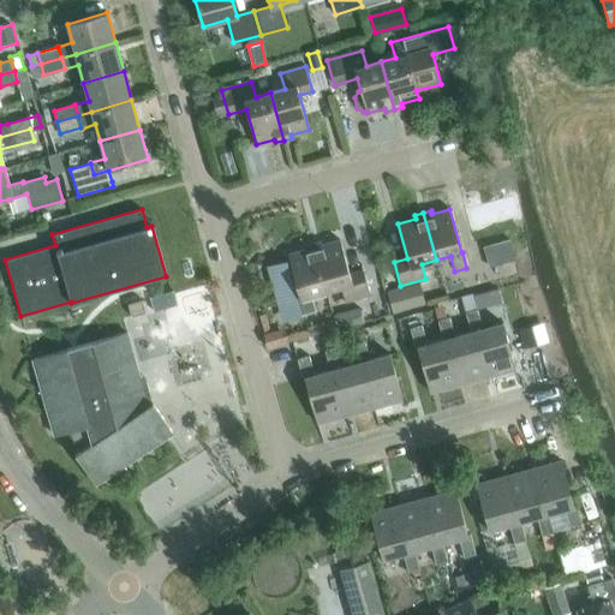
[(489,268),(517,261),(511,239),(484,246),(489,268)]
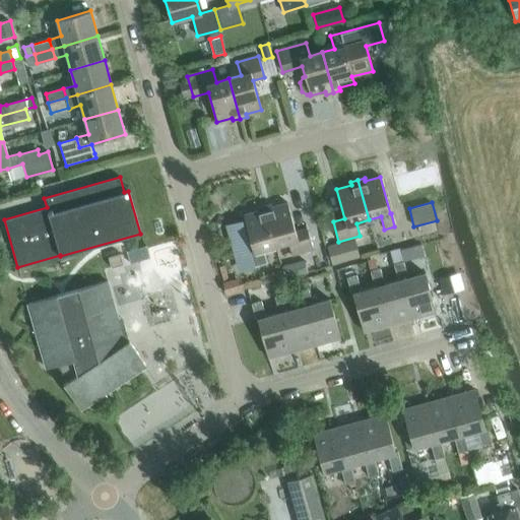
[(264,206),(275,246),(287,243),(291,256),(313,250),(307,229),(296,233),(286,203),(272,207),(271,204),(264,206)]
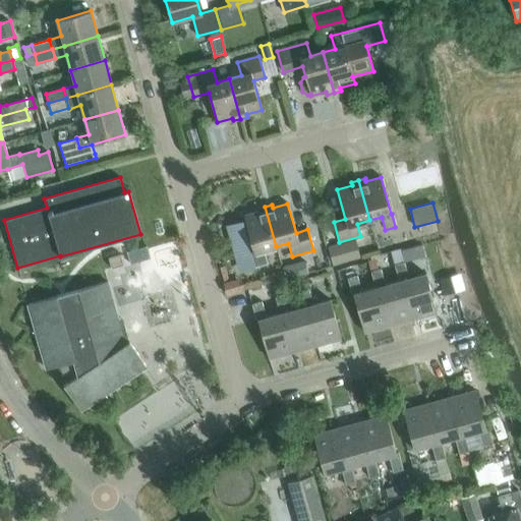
[(232,236),(241,271),(268,264),(264,250),(276,246),(265,207),(257,209),(258,212),(243,216),(245,222),(238,224),(232,236)]
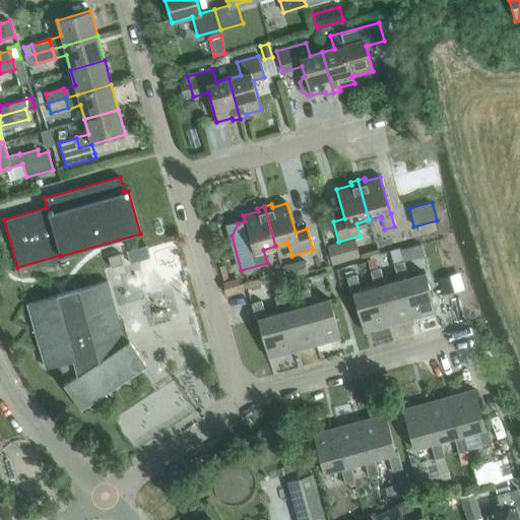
[(332,265),(361,258),(355,239),(327,247),(332,265)]
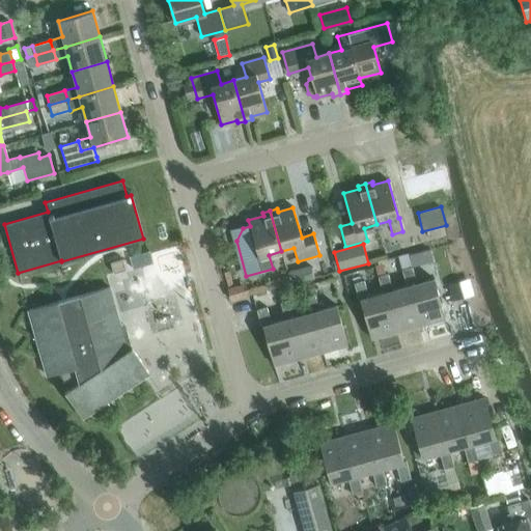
[(149,251),(130,257),(133,270),(154,263),(149,251)]
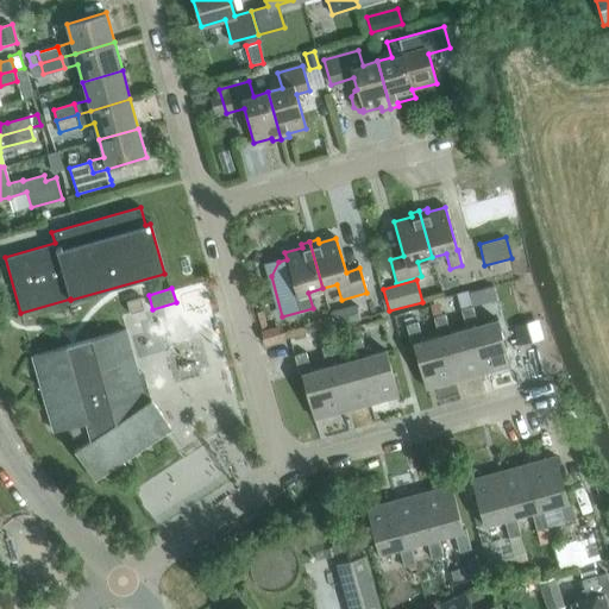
[(472,307),(469,293),(468,290),(457,294),(460,309),(472,307)]
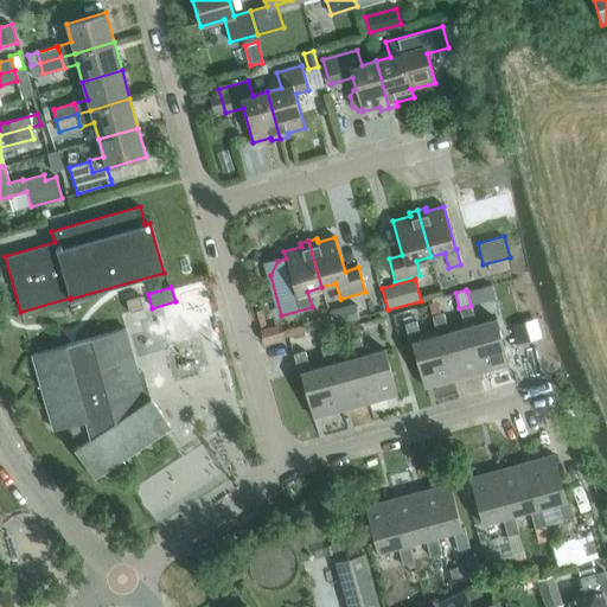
[(129,313),(144,308),(140,296),(126,300),(129,313)]
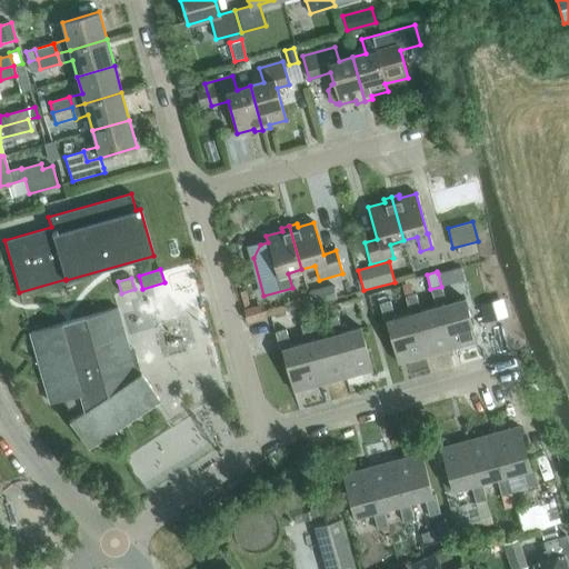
[(330,280),(307,287),(310,301),(335,295),(330,280)]
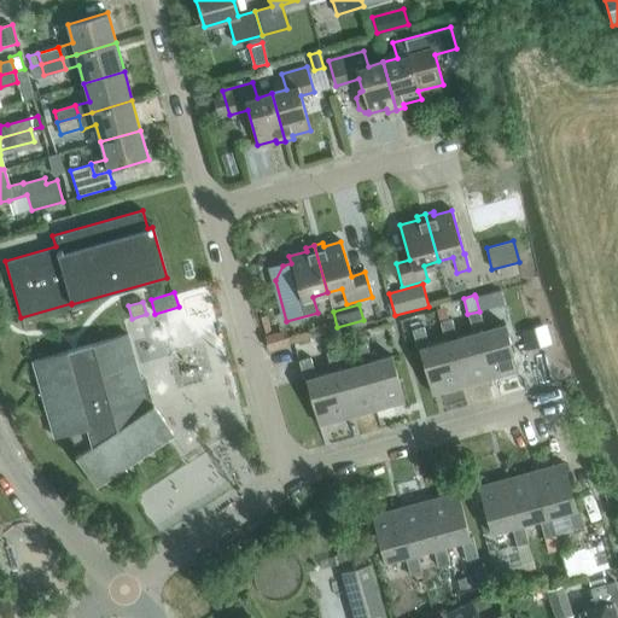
[(467,314),(473,333),(485,379),(517,371),(505,325),(484,330),(479,312),(467,314)]
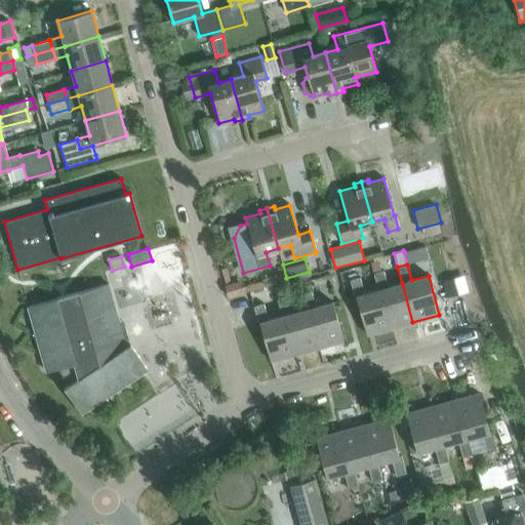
[(412,322),(402,283),(388,287),(384,271),(373,274),(378,289),(389,329),(412,322)]
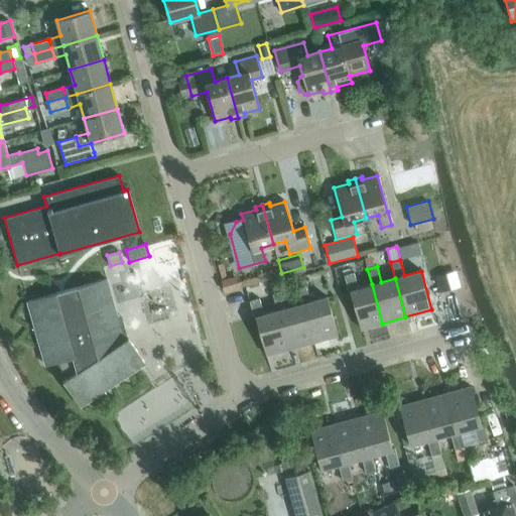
[(382,324),(372,284),(358,288),(354,272),(344,275),(349,292),(351,291),(361,329),(382,324)]
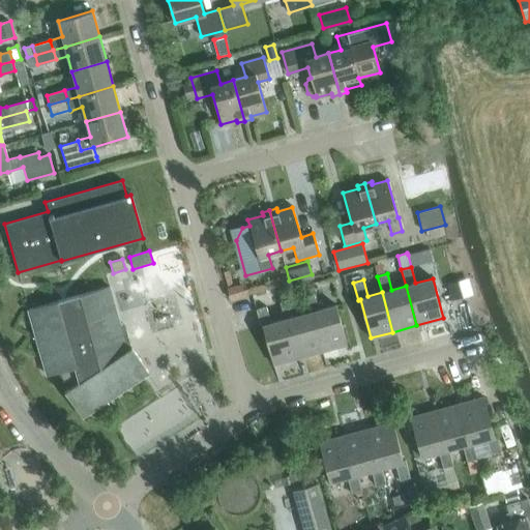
[(467,280),(447,285),(451,301),(471,296),(467,280)]
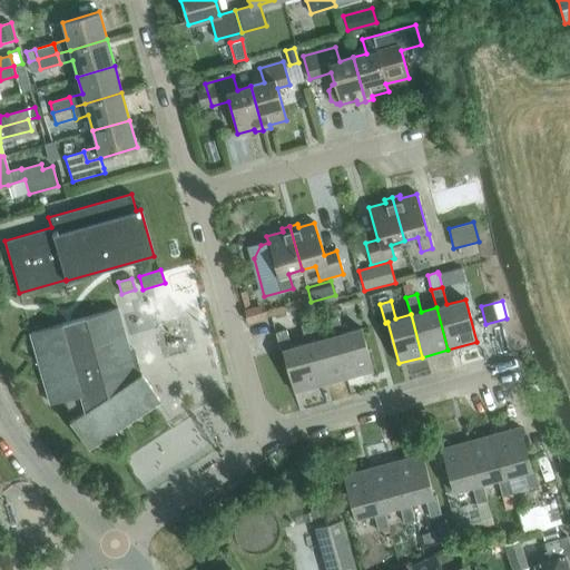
[(324,308),(326,315),(338,313),(336,305),(324,308)]
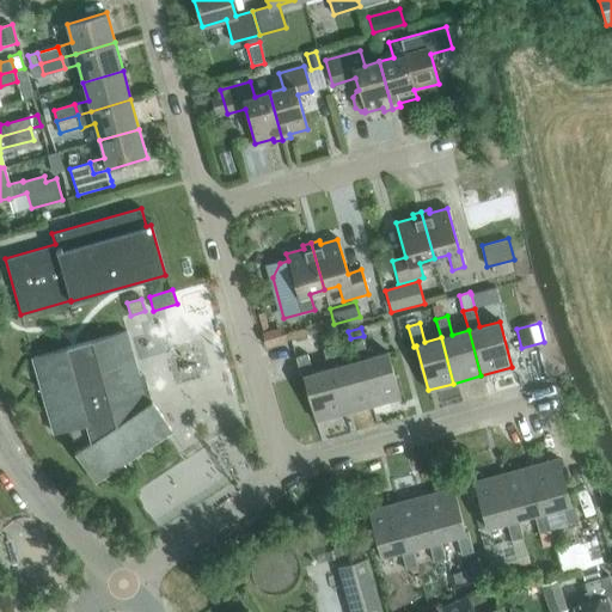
[(127,331),(32,357),(54,434),(67,430),(80,448),(74,452),(95,483),(172,432),(152,401),(147,404),(127,331)]
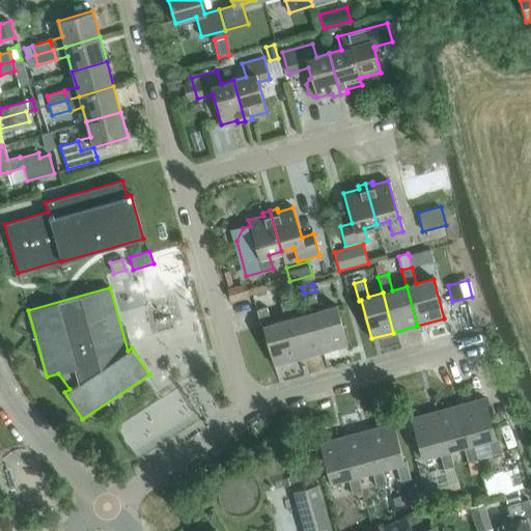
[(304,297),(309,313),(319,353),(347,345),(336,306),(318,310),(314,294),(304,297)]
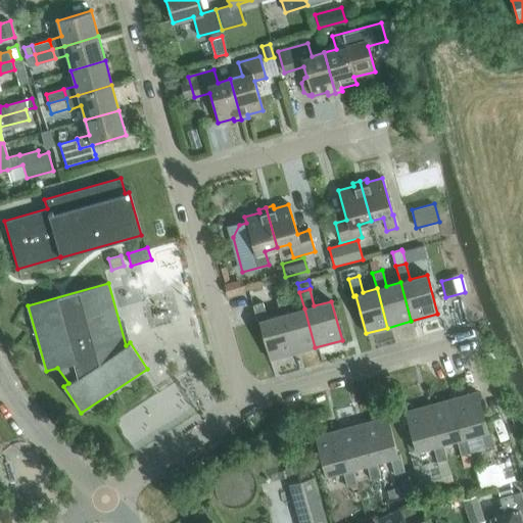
[(315,347),(304,308),(290,313),(286,296),(276,298),(281,315),(291,353),(315,347)]
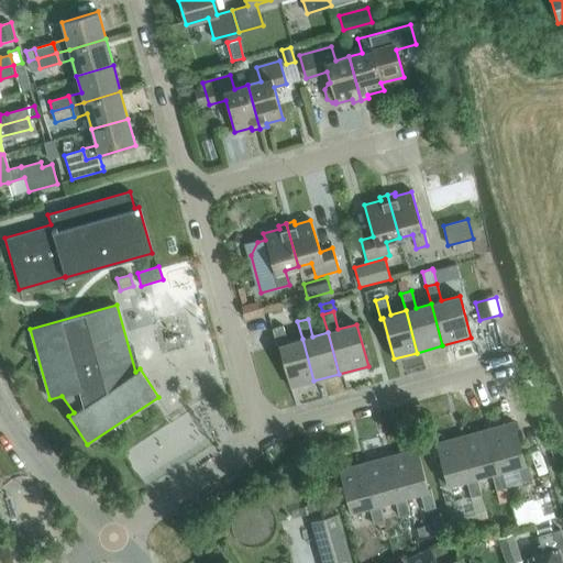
[(313,381),(302,339),(287,343),(283,326),(272,329),(277,348),(279,346),(290,387),(313,381)]
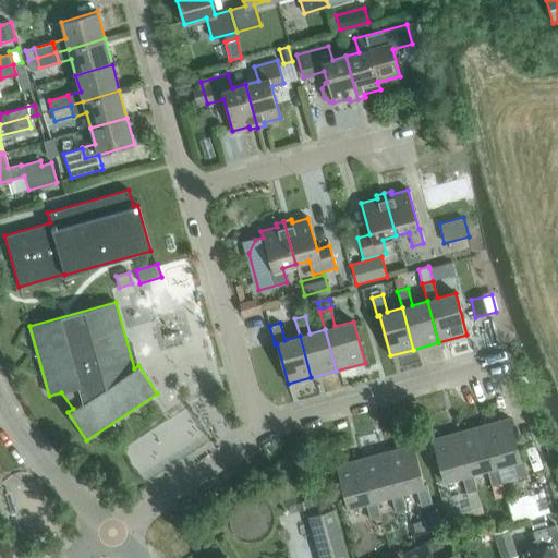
[(486,424),(497,465),(512,461),(517,478),(528,476),(522,458),(520,458),(509,417),(486,424)]
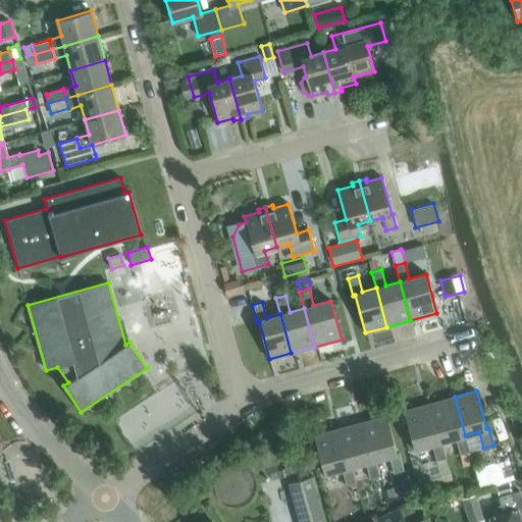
[(470,452),(465,435),(455,397),(430,404),(441,442),(455,438),(460,455),(470,452)]
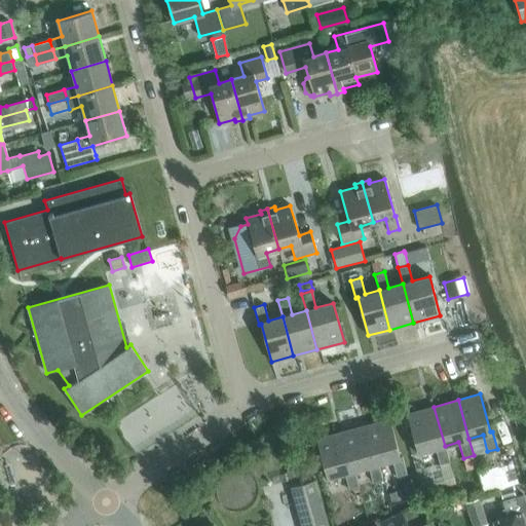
[(449,461),(445,446),(434,407),(407,414),(418,453),(435,448),(440,464),(449,461)]
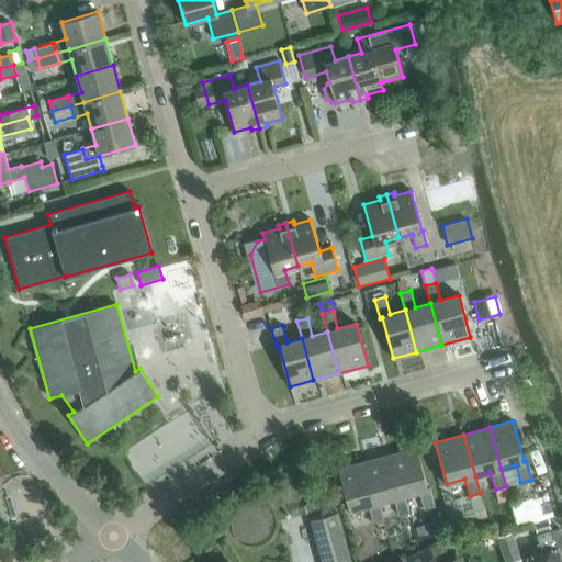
[(392,453),(404,496),(418,492),(424,509),(434,506),(429,487),(427,489),(416,448),(392,453)]
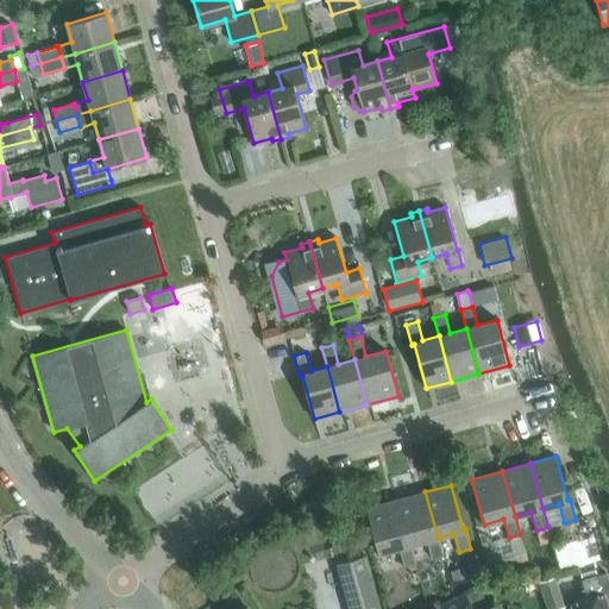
[(443,556),(438,538),(425,491),(397,500),(410,545),(426,540),(432,559),(443,556)]
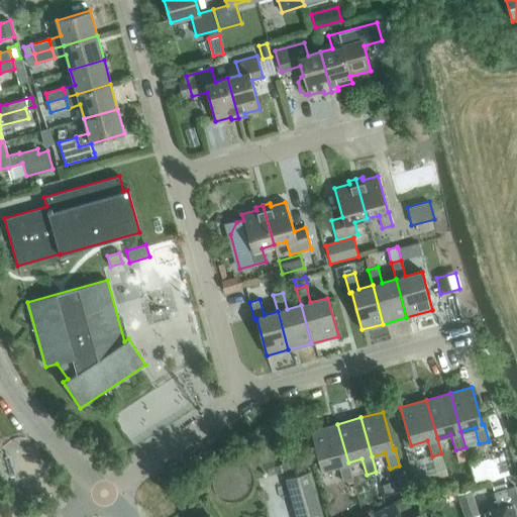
[(352,479),(348,462),(337,424),(311,431),(321,470),(338,466),(342,482),(346,481),(352,479)]
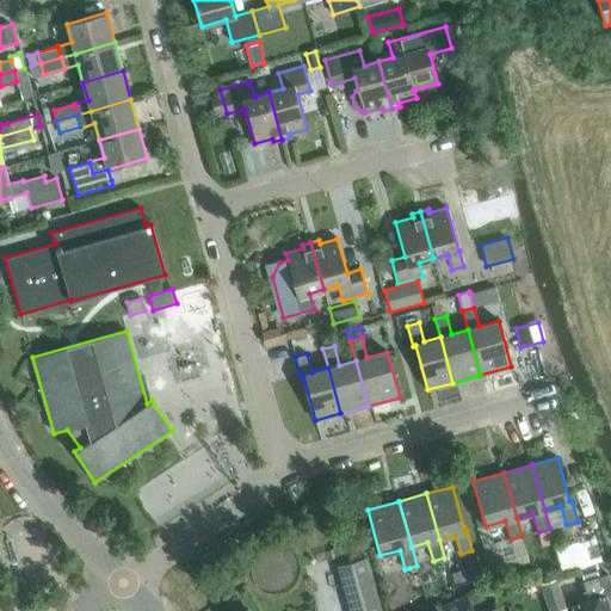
[(351,553),(369,548),(364,532),(347,538),(351,553)]
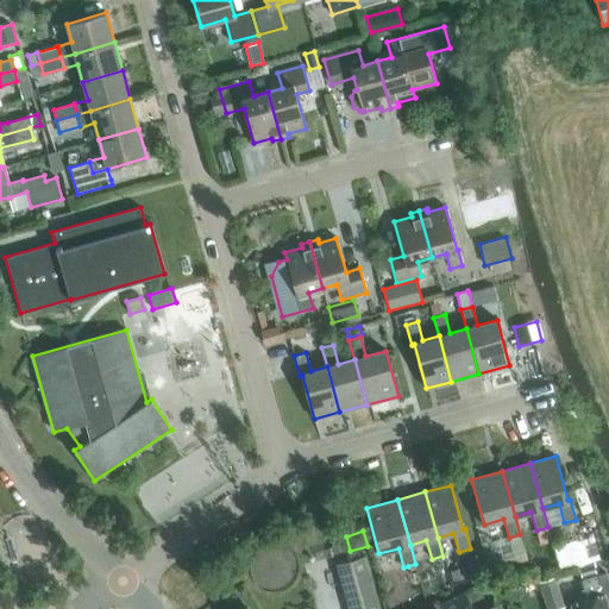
[(577,541),(553,547),(560,571),(584,565),(577,541)]
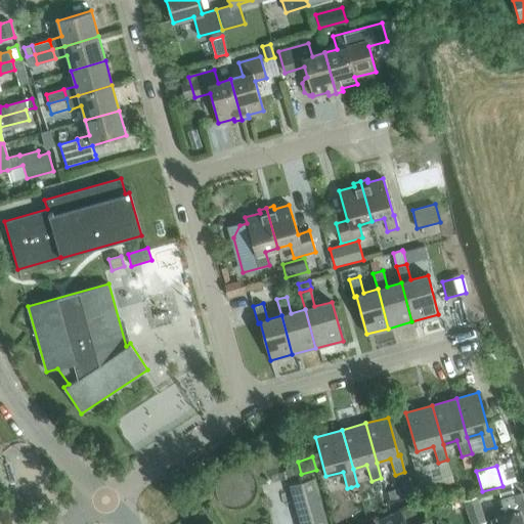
[(300,523),(326,523),(313,478),(289,485),(300,523)]
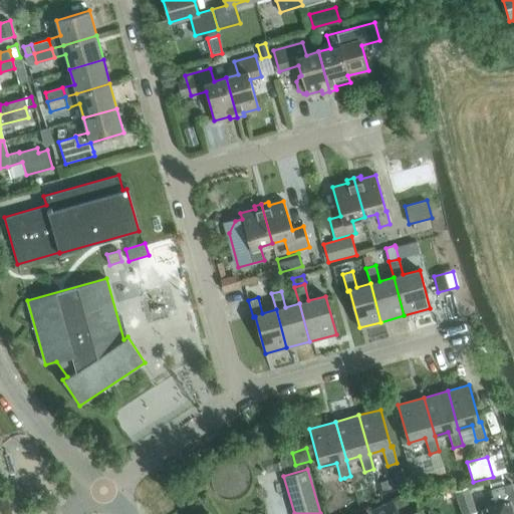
[(500,475),(487,479),(491,489),(503,485),(500,475)]
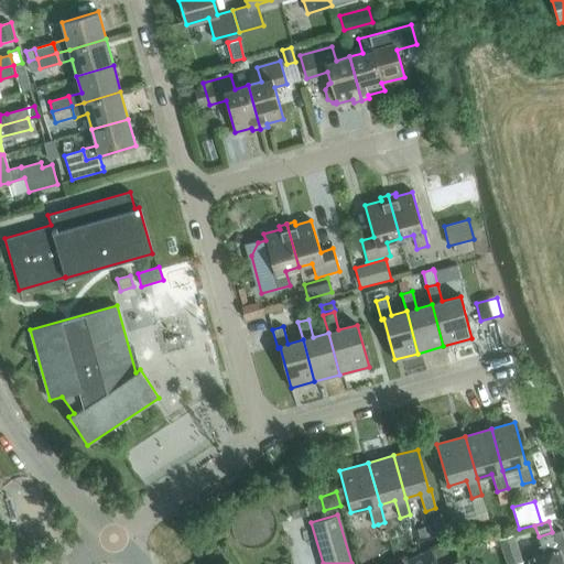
[(384,522),(378,524),(380,532),(387,530),(384,522)]
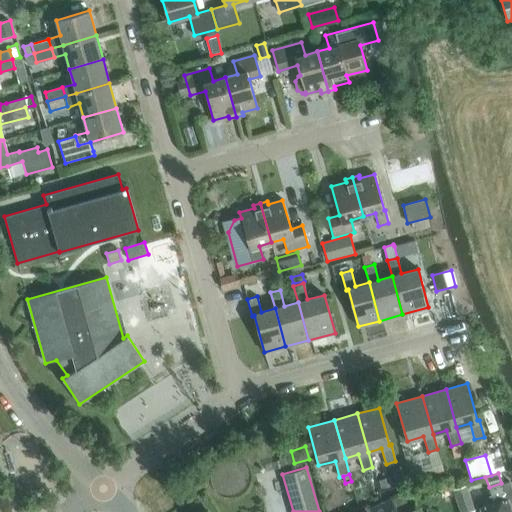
[(390,477),(378,481),(381,489),(393,485),(390,477)]
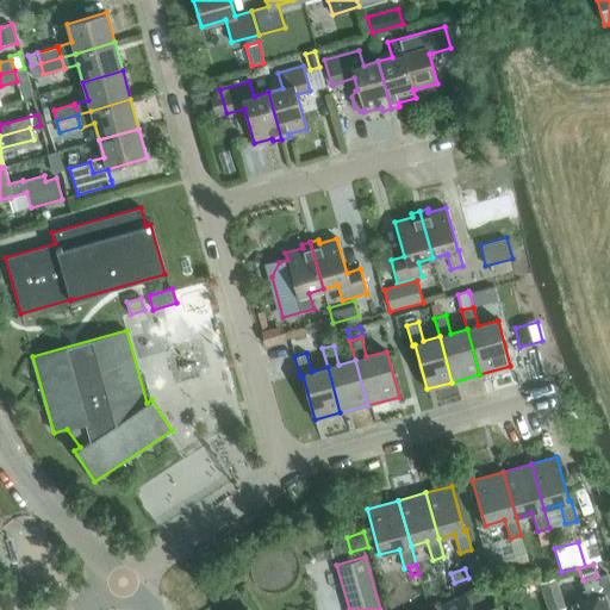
[(589,599),(572,604),(574,609),(607,609),(597,576),(583,580),(589,599)]
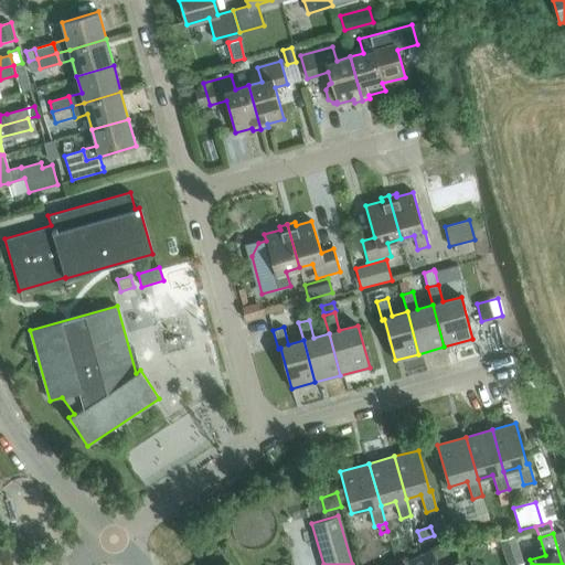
[(508,564),(514,564),(523,563),(514,535),(500,540),(502,545),(508,564)]
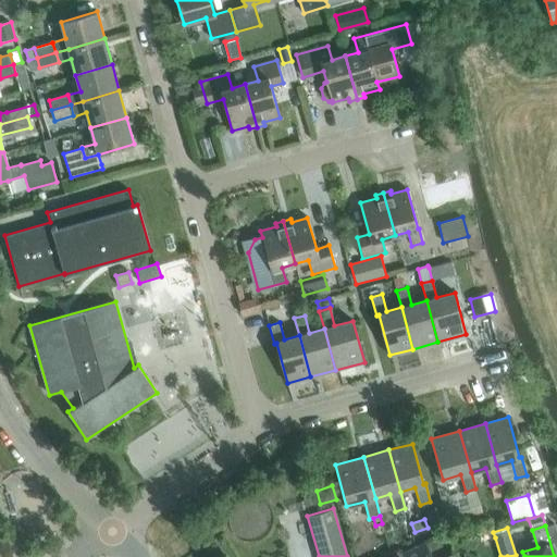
[(430,552),(424,542),(403,552),(404,556),(425,556),(425,554),(430,552)]
